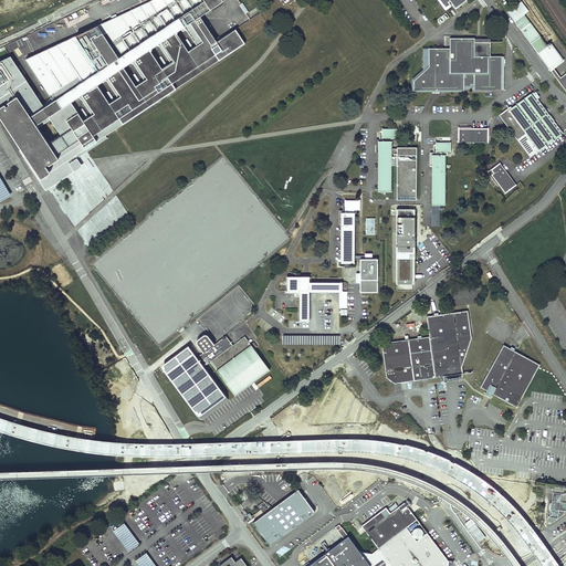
[(74,157),(106,136),(104,134),(242,42),(233,28),(215,40),(197,14),(218,0),(145,0),(22,56),(50,98),(41,105),(46,114),(60,133),(74,157)]
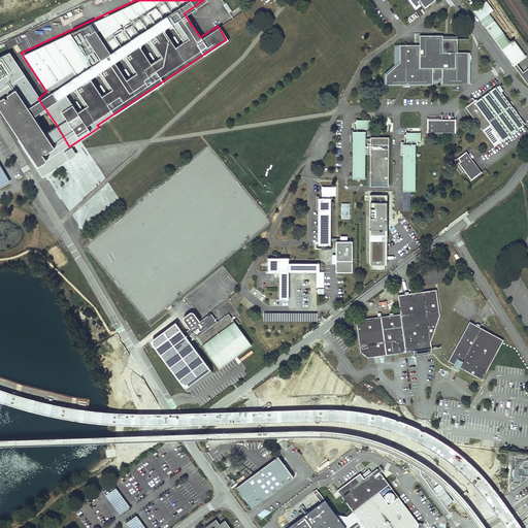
[(473,10),(480,20),(489,13),(493,10),(486,1),(473,10)]
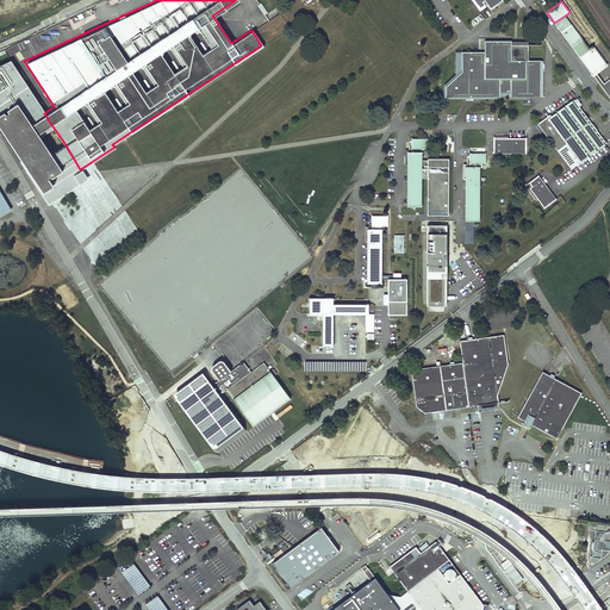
[(554,23),(580,57),(595,48),(592,45),(589,48),(565,16),(554,23)]
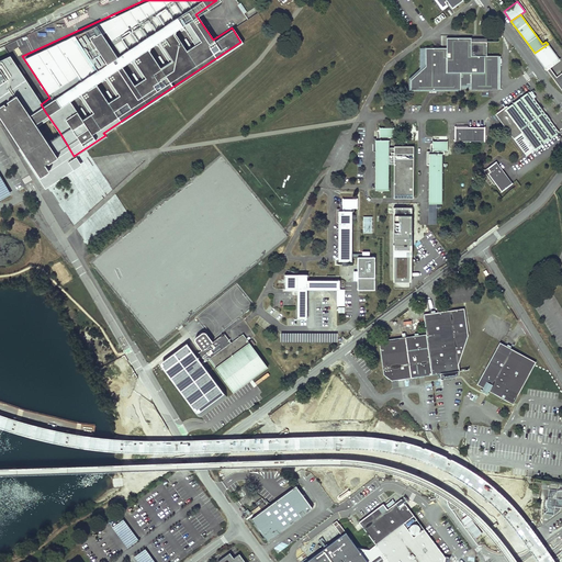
[(471,38),(450,38),(450,48),(447,48),(426,48),(426,67),(419,71),(419,91),(461,91),(461,86),(468,86),(468,83),(471,83),(471,90),(498,90),(498,56),(487,56),(487,42),(480,42),(480,44),(471,44),(471,42),(471,38)]
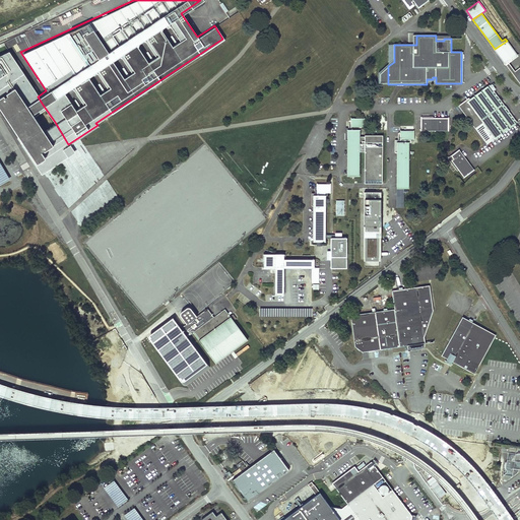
[(518,56),(507,41),(495,49),(506,65),(509,63),(518,56)]
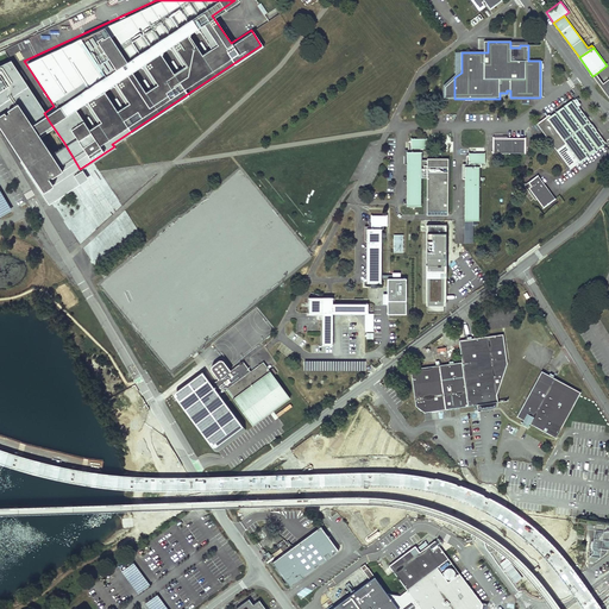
[(8,58),(0,62),(0,130),(48,203),(87,179),(80,169),(64,143),(49,152),(36,132),(50,123),(44,113),(8,58)]
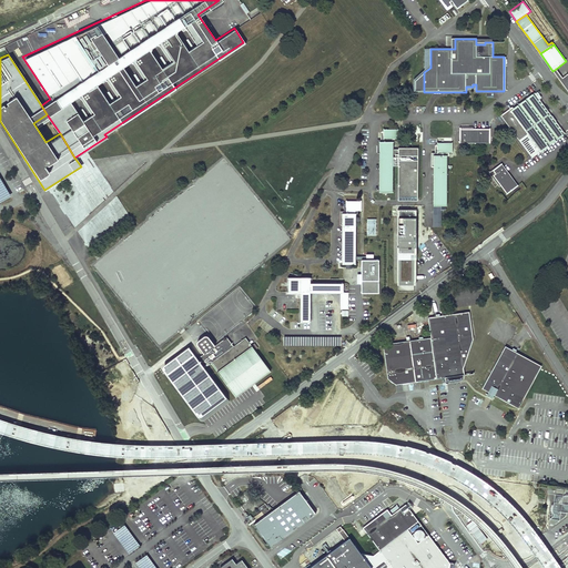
[(414,92),(424,92),(424,72),(414,80),(414,92)]
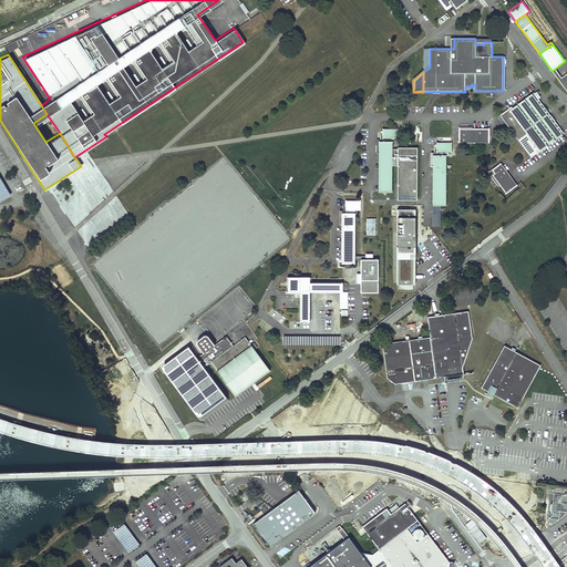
[(505,111),(500,115),(511,130),(512,129),(514,131),(513,132),(532,157),(564,133),(560,129),(559,130),(554,122),(555,121),(549,113),(548,114),(533,94),(512,109),(511,107),(508,110),(509,112),(507,113),(505,111)]
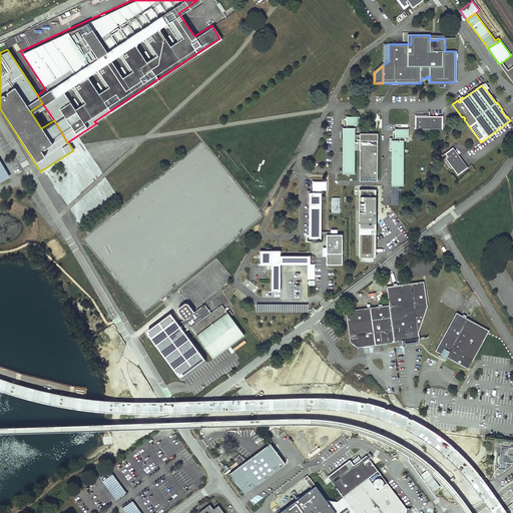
[(415,116),(415,129),(443,129),(443,116),(427,116),(427,118),(424,118),(424,116),(415,116)]
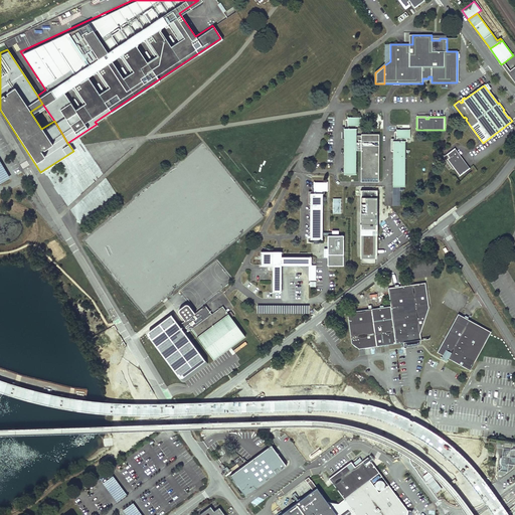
[(361,118),(348,118),(348,120),(347,129),(344,129),(344,139),(344,174),(356,174),(356,150),(356,136),(356,126),(361,126),(361,118)]
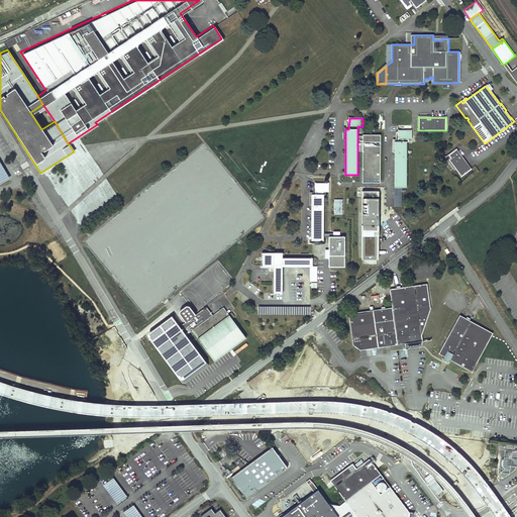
[(395,152),(395,187),(406,187),(407,138),(412,138),(412,130),(398,130),(398,132),(398,141),(395,141),(395,152)]
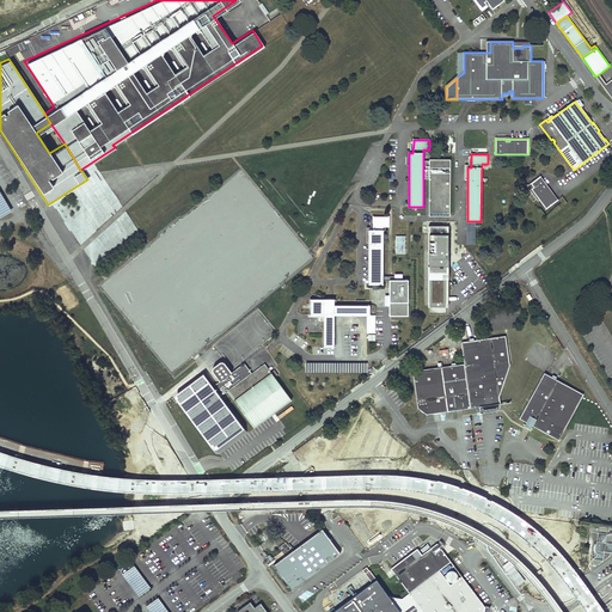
[(430,161),(423,161),(423,178),(429,178),(429,215),(451,216),(451,159),(430,159),(430,161)]
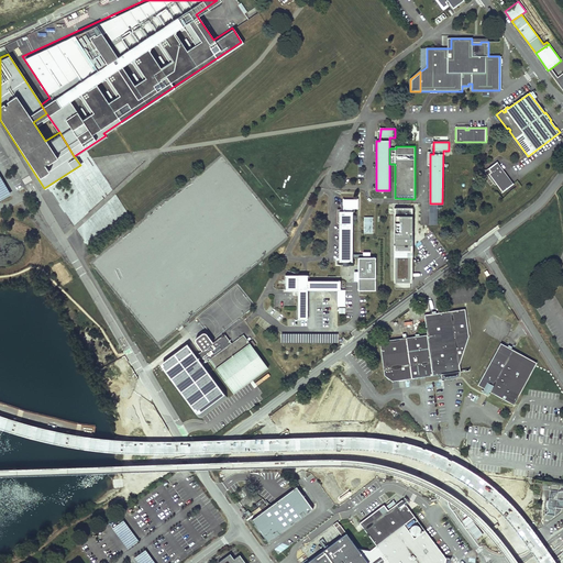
[(492,177),(490,178),(495,184),(496,183),(503,192),(514,184),(497,162),(488,168),(492,172),(489,174),(492,177)]
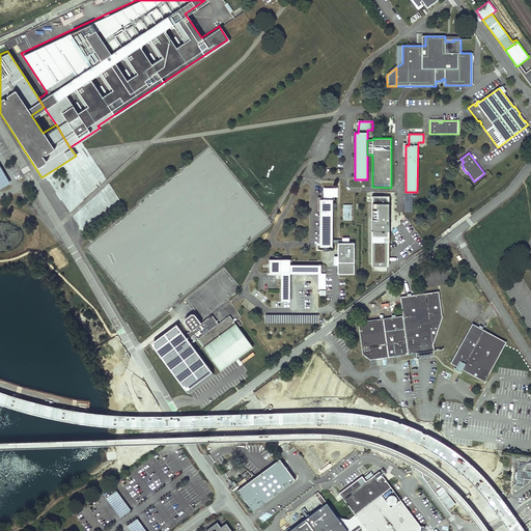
[(320,211),(320,247),(332,247),(332,197),(337,197),(337,188),(324,188),(324,190),(324,200),(320,200),(320,211)]
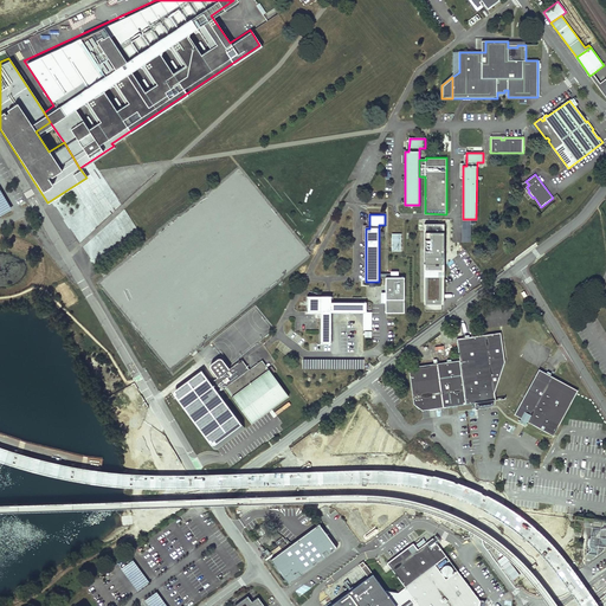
[(444,224),(425,224),(424,303),(444,303),(444,278),(444,224)]
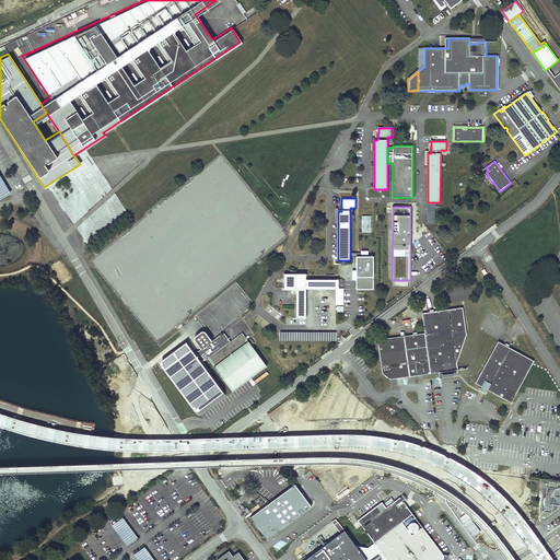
[(371,232),(371,214),(362,216),(362,232),(371,232)]
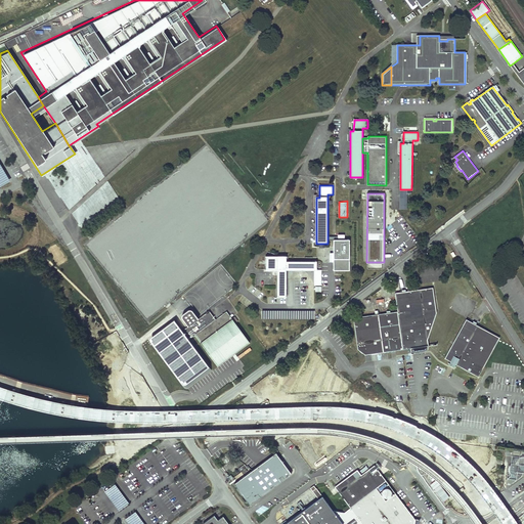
[(349,241),(334,241),(334,271),(350,271),(349,241)]
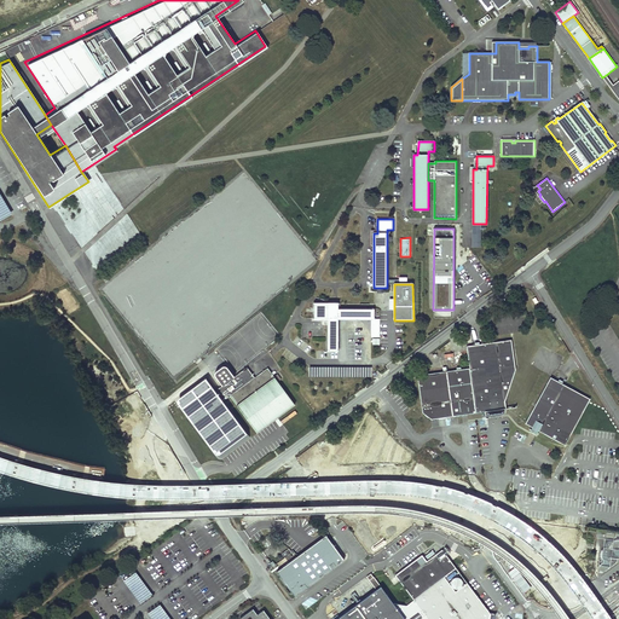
[(337,302),(314,302),(314,318),(324,319),(324,325),(328,325),(328,351),(337,351),(337,319),(372,319),(374,319),(374,310),(337,308),(337,302)]
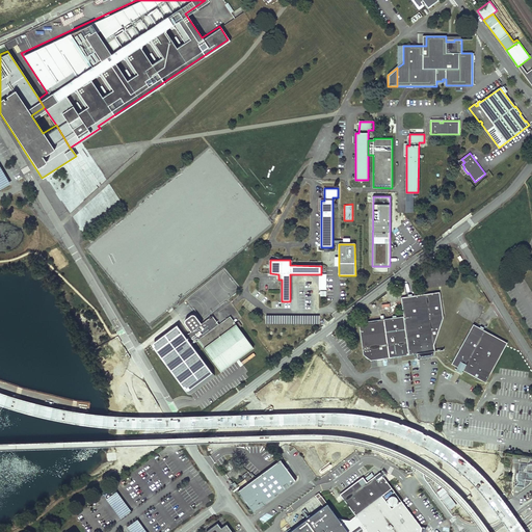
[(383,320),(389,358),(434,351),(433,345),(442,319),(439,293),(400,298),(403,317),(383,320)]
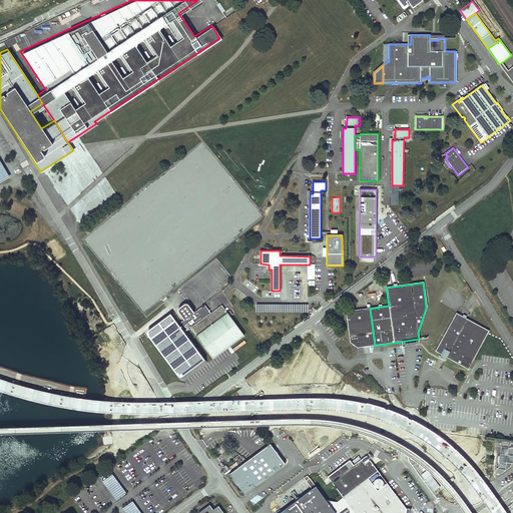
[(183,380),(184,380),(206,363),(184,332),(190,328),(212,358),(244,335),(222,305),(211,313),(204,305),(195,312),(188,304),(186,303),(185,303),(183,303),(178,307),(177,308),(177,310),(178,311),(185,322),(180,326),(172,318),(150,334),(149,336),(149,338),(150,339),(180,379),(181,380),(182,380),(183,380)]
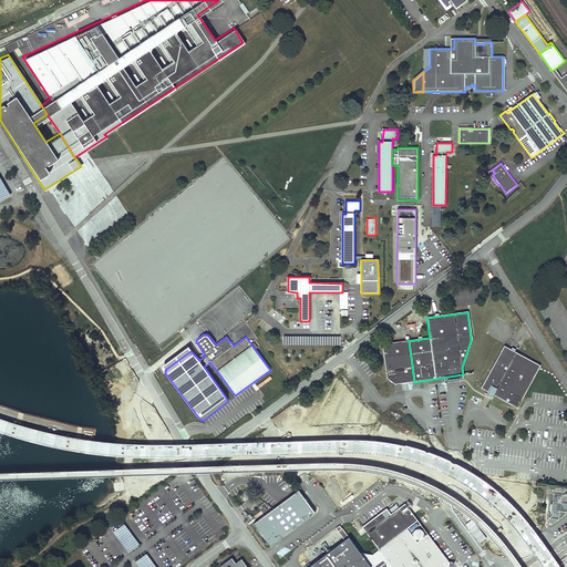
[(340,336),(284,336),(284,346),(340,344),(340,336)]
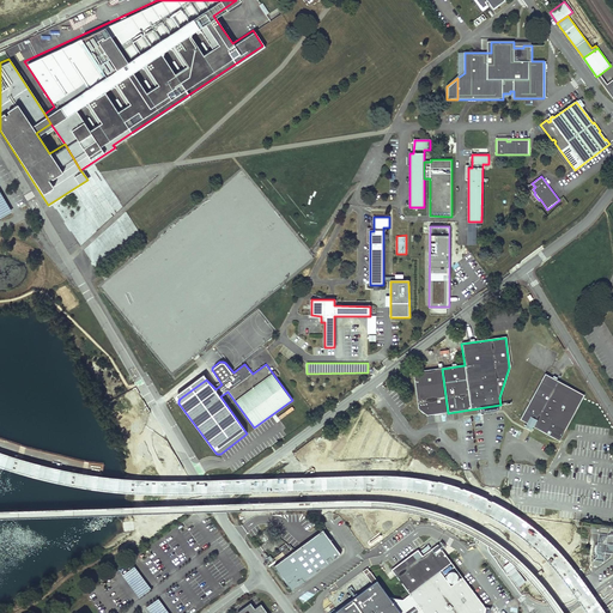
[(448,413),(442,369),(412,372),(418,410),(426,416),(448,413)]
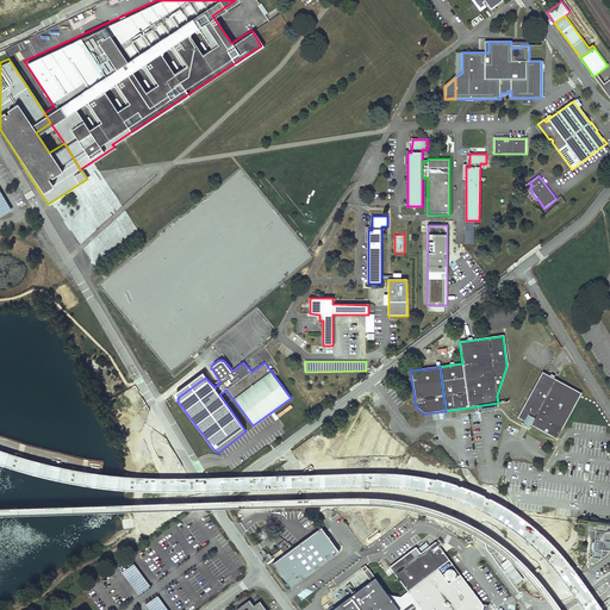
[(529,428),(530,425),(556,440),(578,399),(580,394),(542,373),(517,418),(523,422),(522,424),(529,428)]
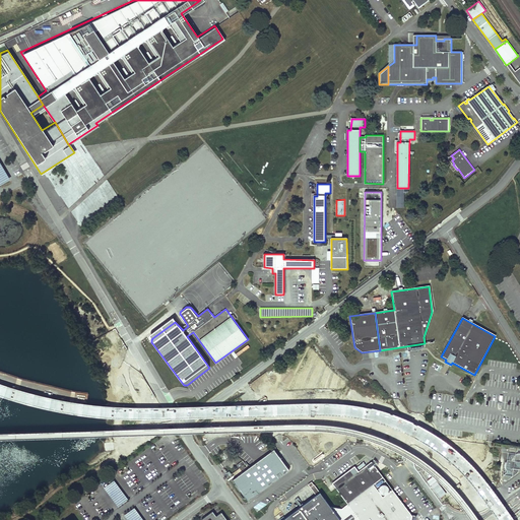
[(273,449),(269,452),(249,467),(233,479),(248,501),(251,498),(288,470),(273,449)]
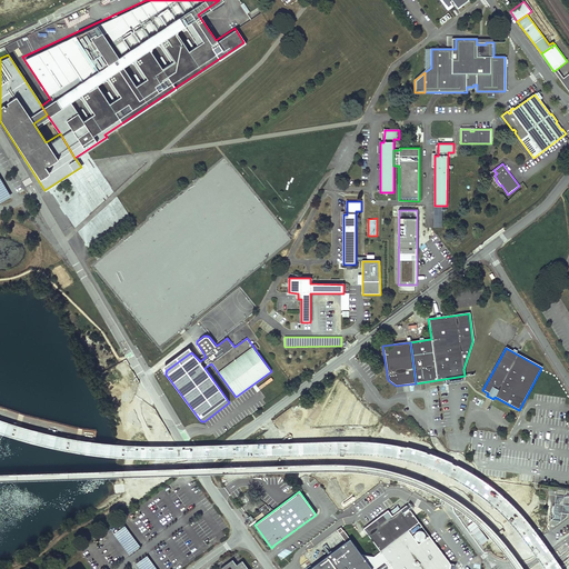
[(563,497),(556,496),(555,503),(552,506),(551,510),(553,515),(553,517),(550,519),(550,525),(555,526),(567,517),(568,512),(568,511),(568,495),(567,495),(563,497)]
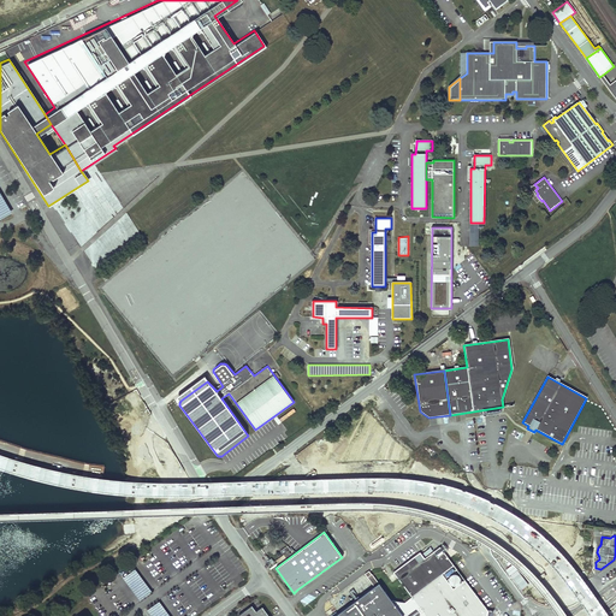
[(412,596),(452,564),(442,549),(439,548),(425,557),(419,554),(394,572),(412,596)]
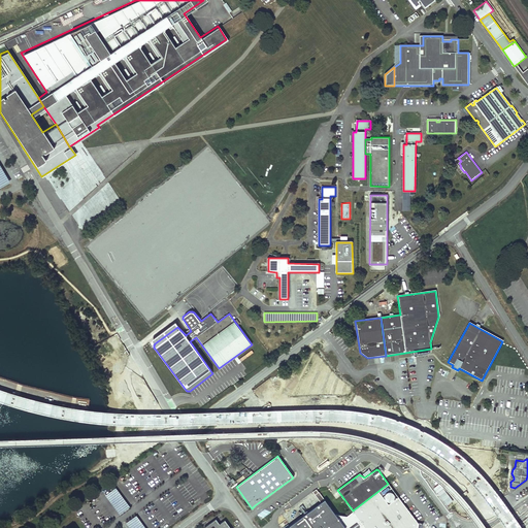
[(418,522),(388,484),(353,510),(347,516),(335,515),(325,499),(324,499),(319,492),(318,492),(316,489),(312,492),(321,502),(285,527),(421,527),(422,523),(418,522)]
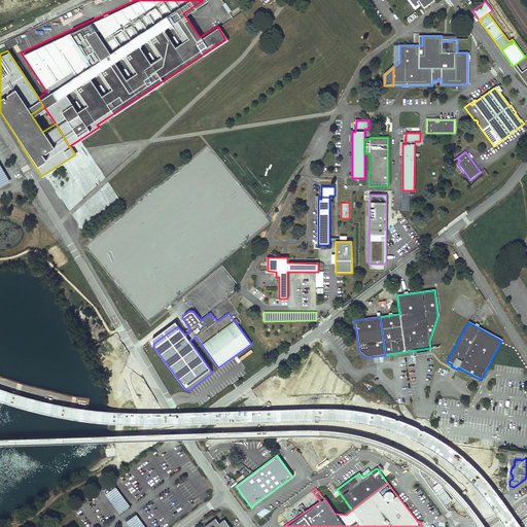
[(105,494),(119,514),(130,505),(115,486),(105,494)]
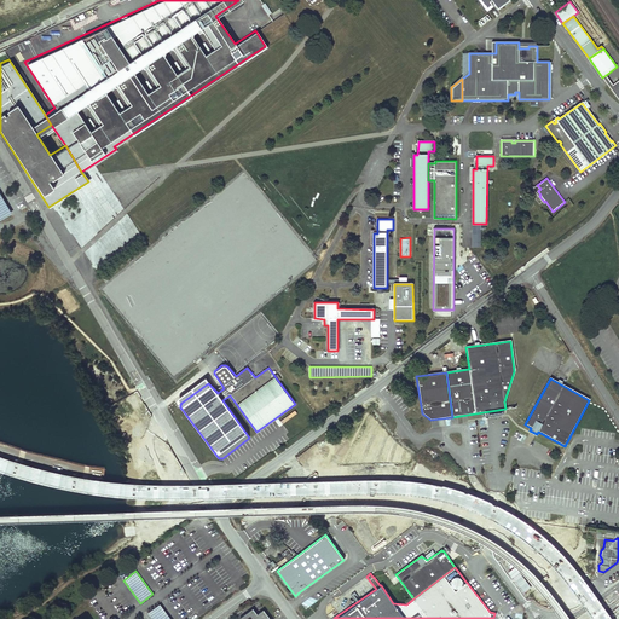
[(171,618),(160,603),(146,613),(151,618),(171,618)]
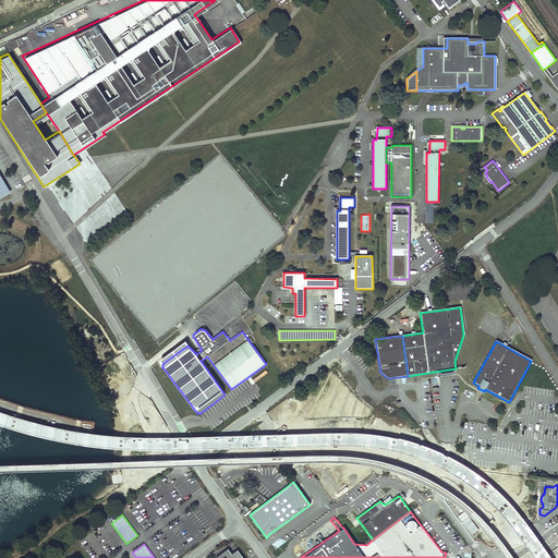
[(243,557),(238,549),(232,554),(229,548),(216,557),(243,557)]
